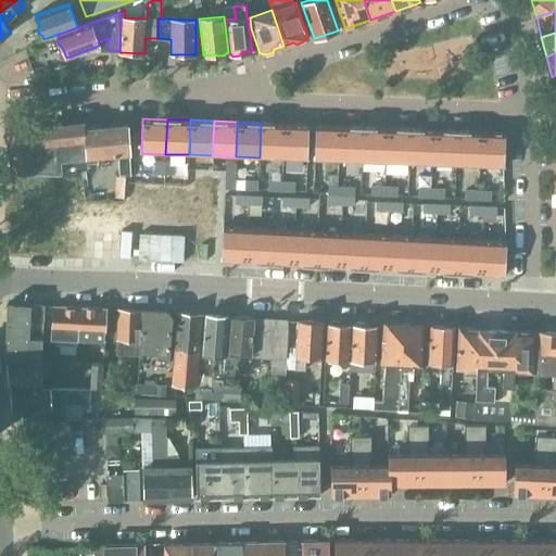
[(86,162),(86,156),(84,128),(84,123),(24,129),(23,129),(8,131),(7,131),(7,136),(10,159),(10,160),(11,172),(59,173),(87,169),(87,164),(88,164),(88,161),(86,162)]
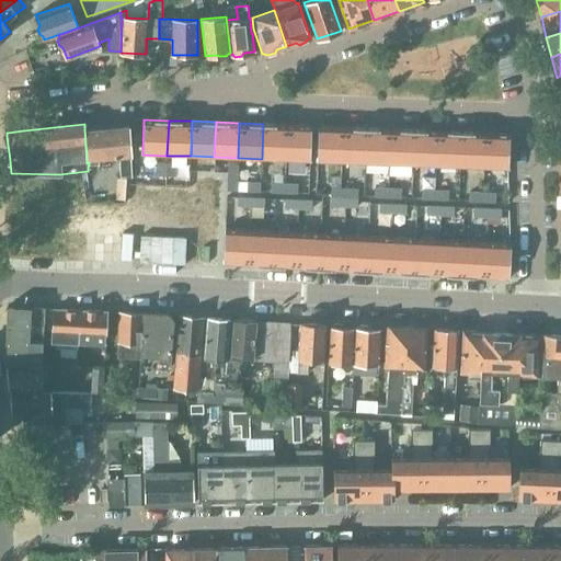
[(286,125),(263,124),(262,159),(285,160),(286,125)]
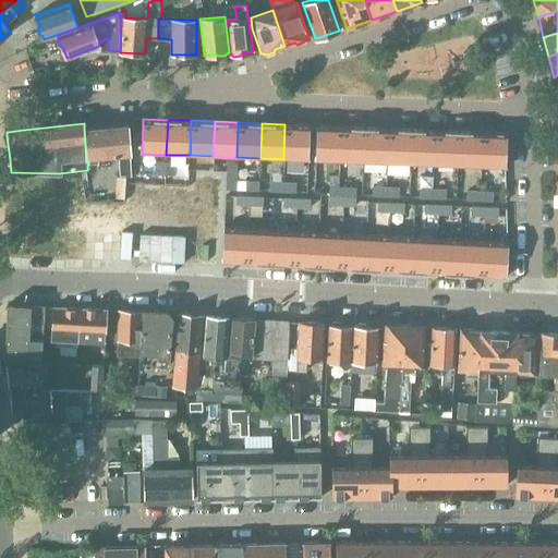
[(310,125),(284,124),(283,159),(308,160),(310,125)]
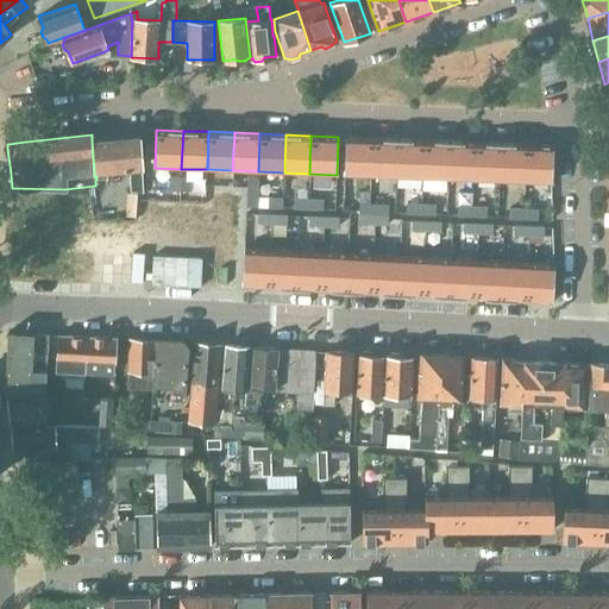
[(131,192),(137,192),(143,192),(140,168),(143,167),(139,137),(92,140),(94,171),(130,168),(131,192)]
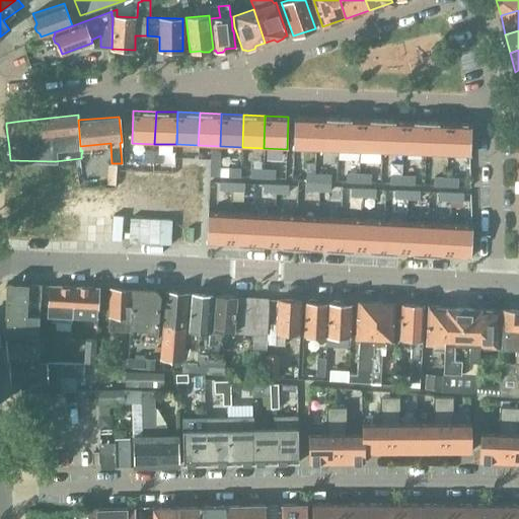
[(317,118),(294,117),(293,149),(316,150),(317,118)]
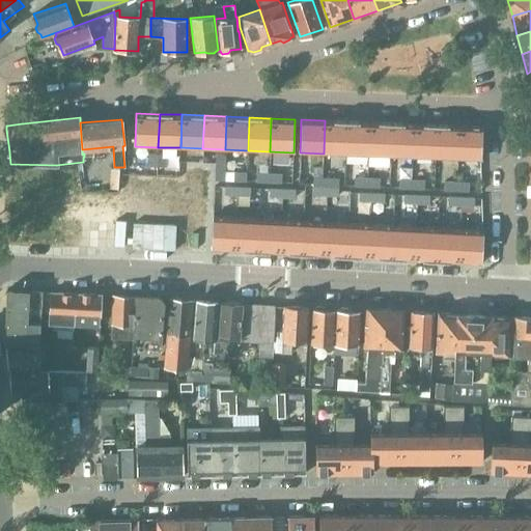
[(346,121),(325,120),(324,154),(345,155),(346,121)]
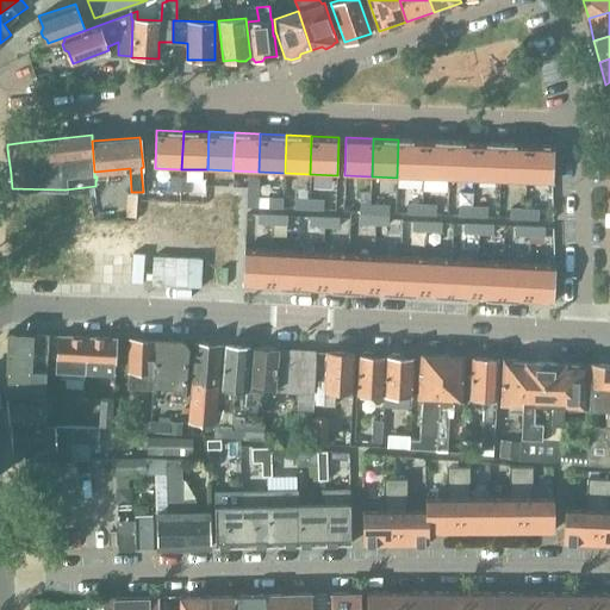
[(424,141),(398,139),(397,178),(423,179),(424,141)]
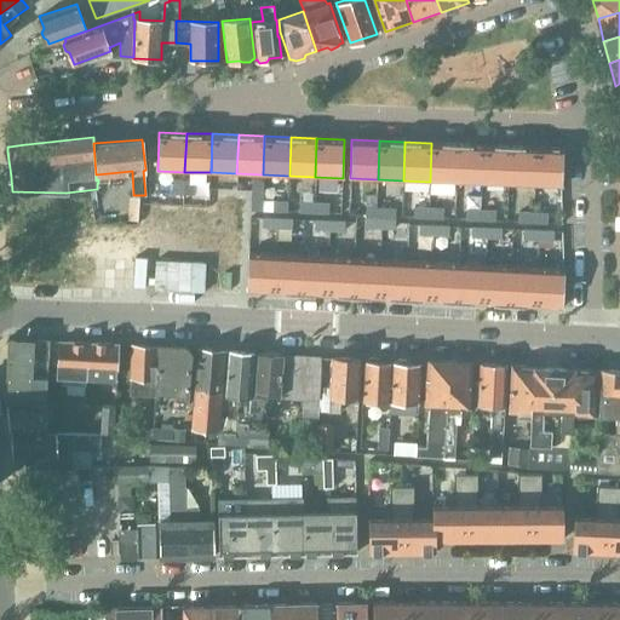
[(458,143),(431,143),(430,182),(455,182),(458,143)]
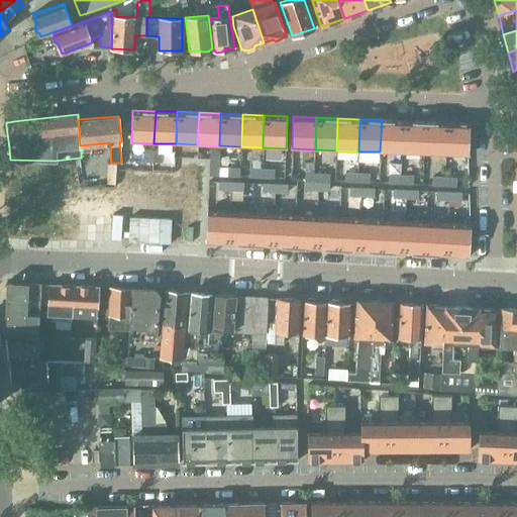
[(403,120),(382,119),(380,151),(402,152),(403,120)]
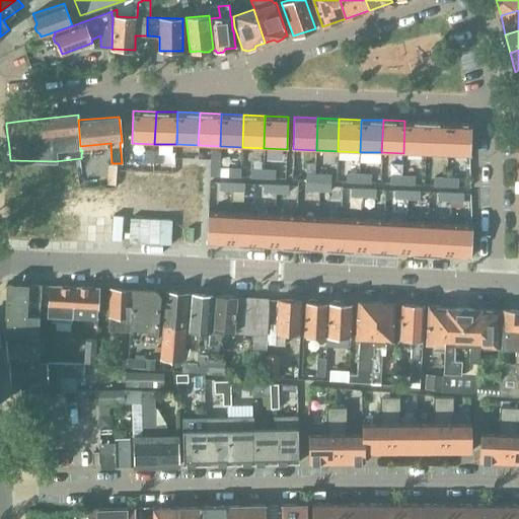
[(427,122),(404,121),(403,153),(426,154),(427,122)]
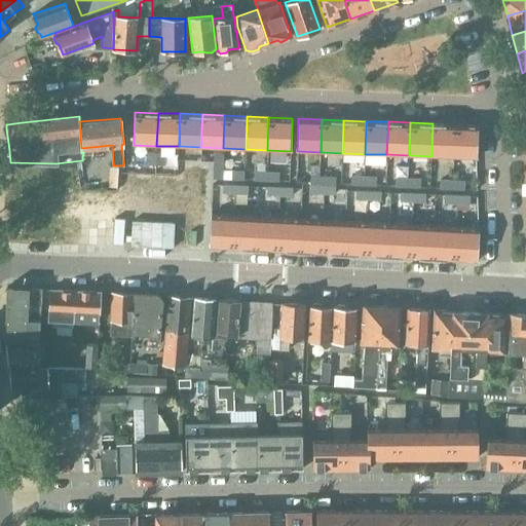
[(454,124),(433,123),(431,156),(453,157),(454,124)]
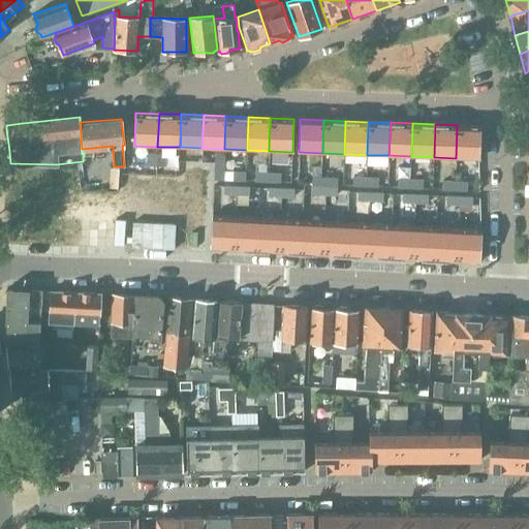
[(480,126),(457,125),(456,158),(479,159),(480,126)]
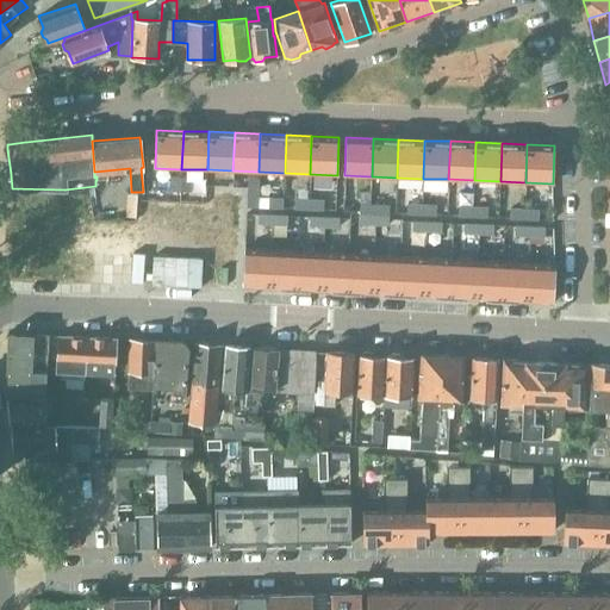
[(260,178),(248,178),(247,192),(259,192),(260,178)]
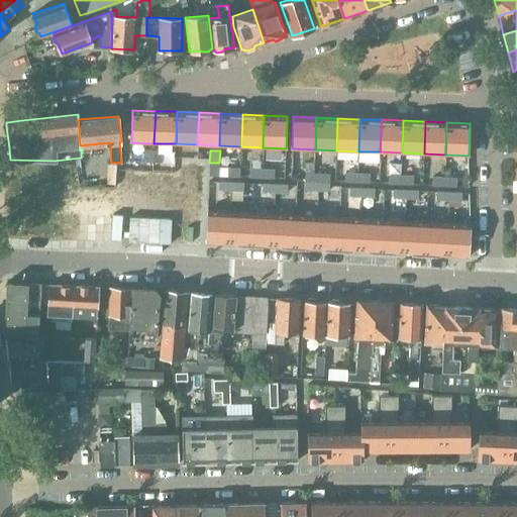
[(153,152),(141,152),(141,163),(153,163),(153,152)]
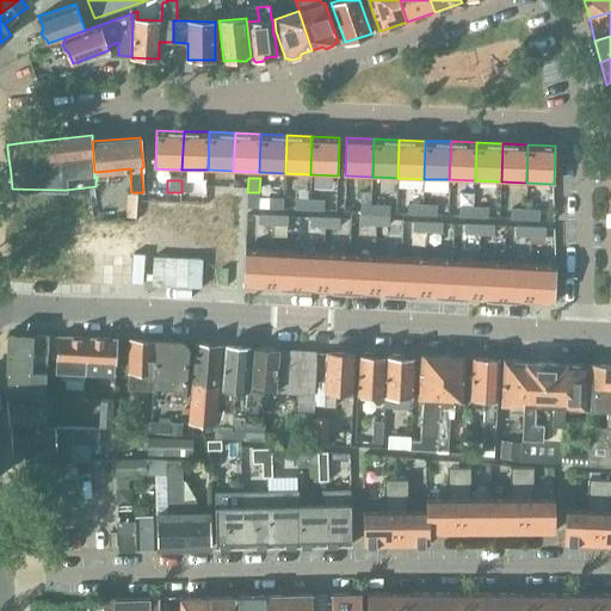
[(196,180),(181,180),(181,192),(196,192),(196,180)]
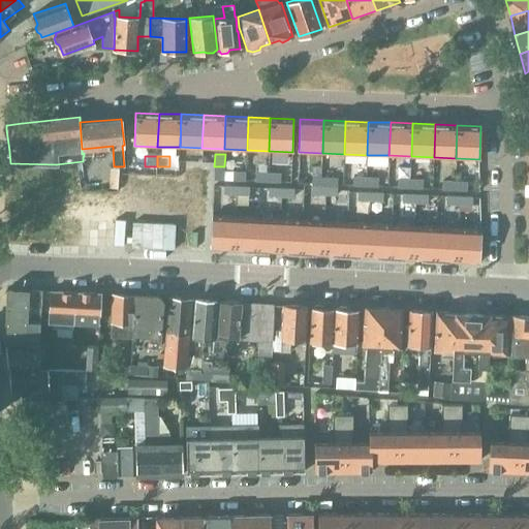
[(224,166),(214,166),(214,179),(224,179),(224,166)]
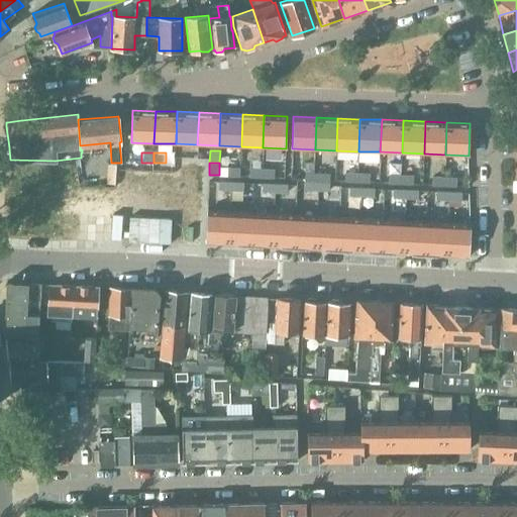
[(240,166),(228,166),(227,176),(239,176),(240,166)]
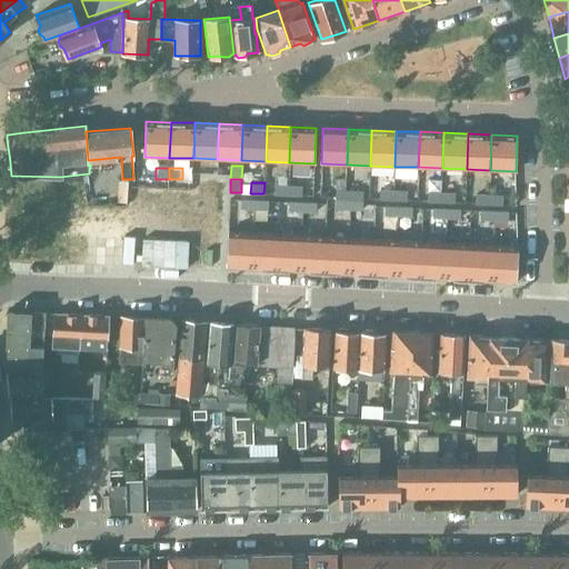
[(288,183),(275,183),(275,195),(288,195),(288,183)]
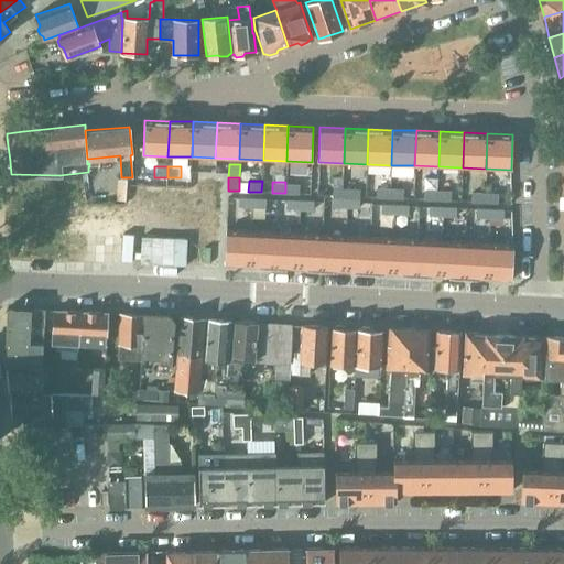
[(299,183),(285,182),(285,193),(299,194),(299,183)]
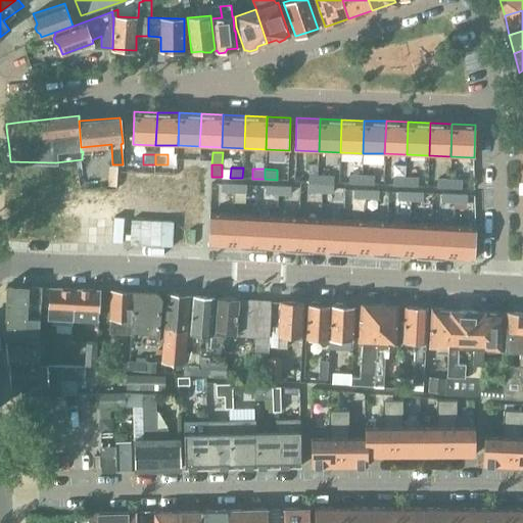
[(362,173),(349,173),(349,183),(362,183),(362,173)]
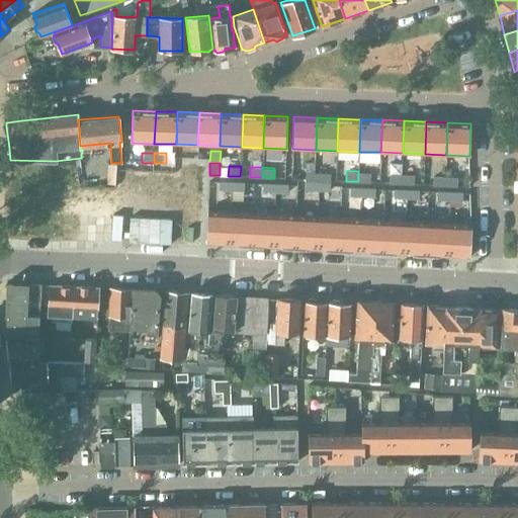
[(370,172),(358,171),(358,181),(370,182),(370,172)]
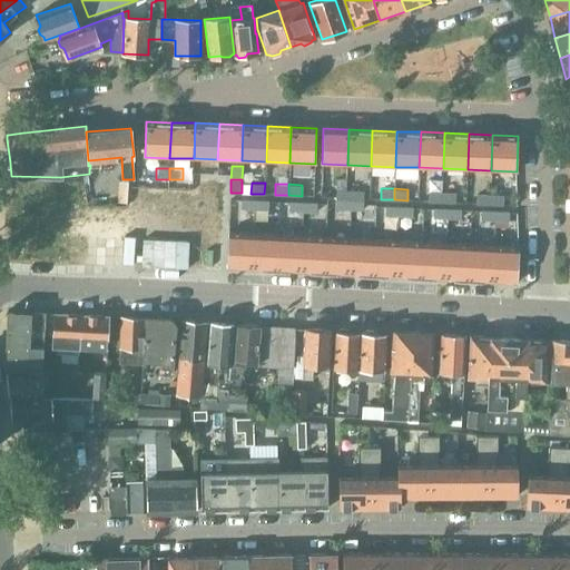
[(442,190),(429,190),(429,202),(442,202),(442,190)]
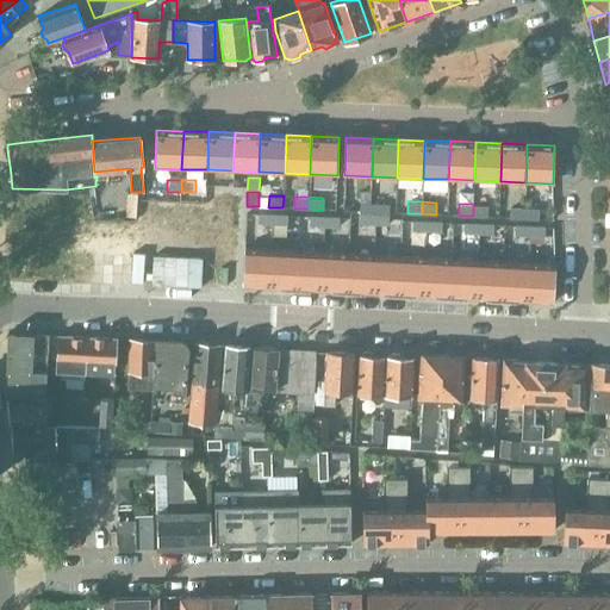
[(487,205),(473,204),(473,216),(487,217),(487,205)]
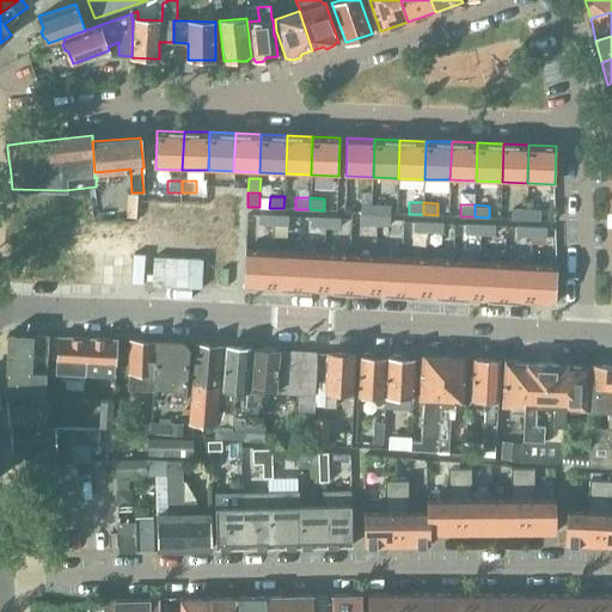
[(377,207),(362,207),(362,219),(377,219),(377,207)]
